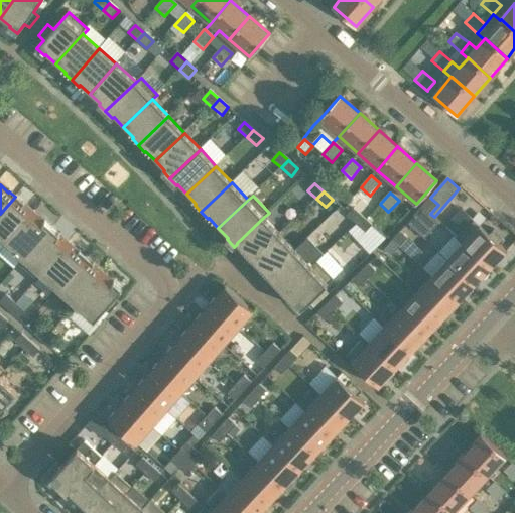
[(15,197),(0,214),(0,239),(6,244),(32,214),(22,205),(23,204),(15,197)]
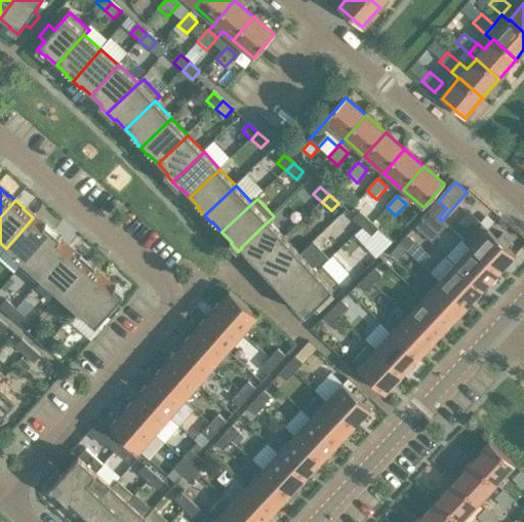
[(446,208),(438,201),(430,210),(438,217),(446,208)]
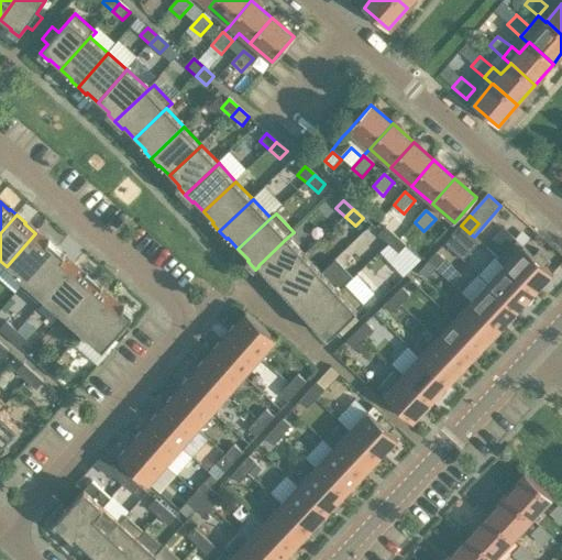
[(461,243),(470,233),(461,226),(452,235),(461,243)]
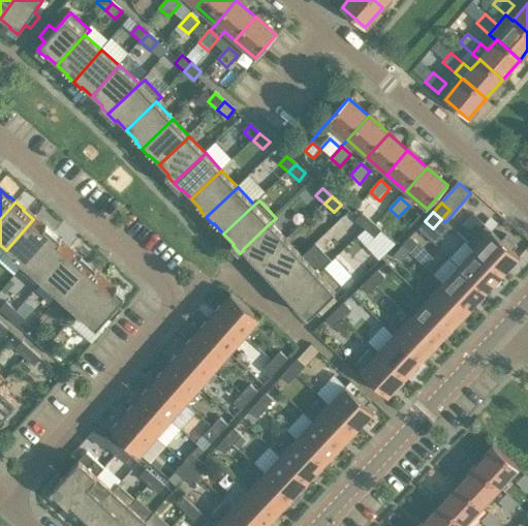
[(355,222),(365,230),(372,223),(363,215),(359,219),(355,222)]
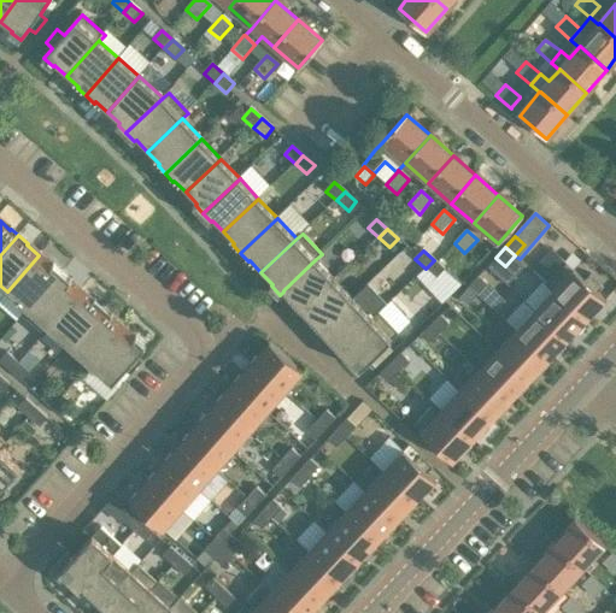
[(552,252),(532,273),(546,287),(553,294),(586,324),(606,301),(598,294),(604,288),(591,276),(585,282),(567,265),(552,252)]
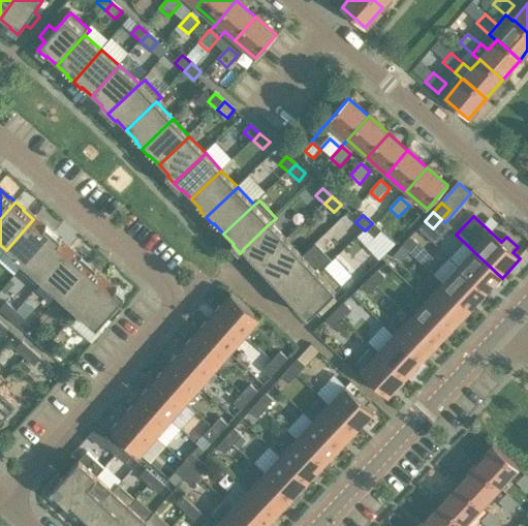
[(33,219),(6,250),(23,266),(52,233),(45,227),(44,229),(33,219)]
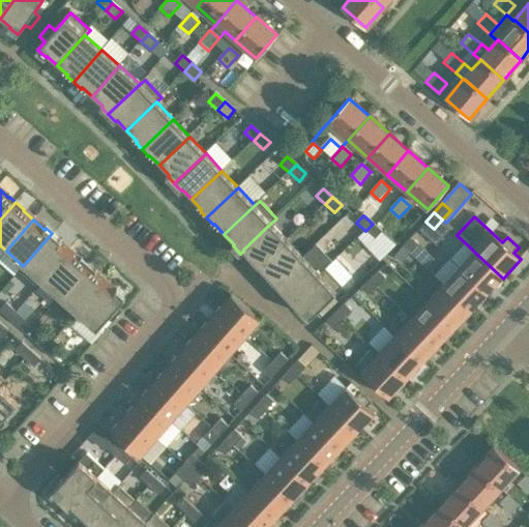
[(259,267),(288,240),(271,223),(243,250),(243,251),(259,267)]
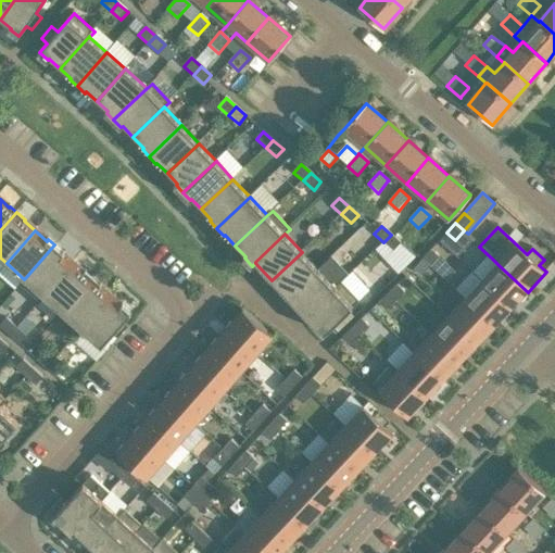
[(391,235),(383,242),(393,251),(401,243),(391,235)]
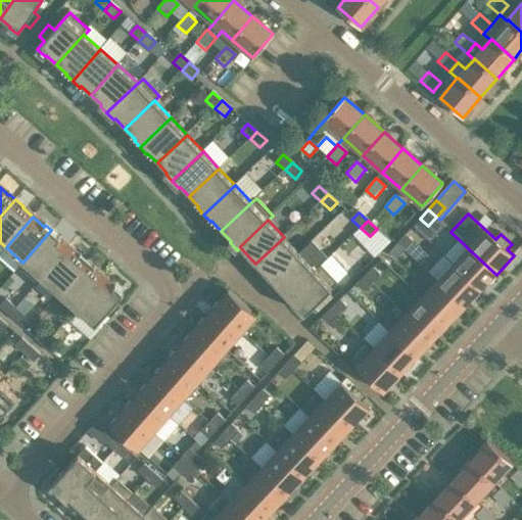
[(51,230),(22,263),(24,263),(18,268),(36,283),(68,247),(58,239),(59,238),(51,230)]
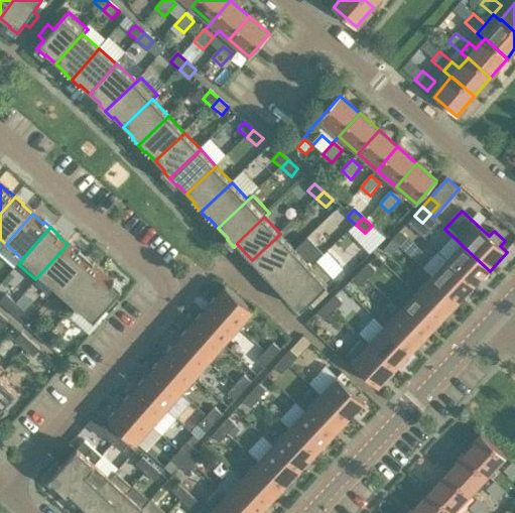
[(407,239),(400,232),(392,242),(399,248),(407,239)]
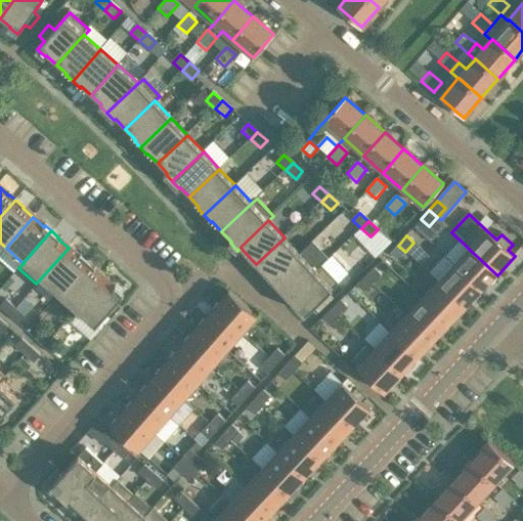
[(285,237),(256,264),(272,280),(300,255),(285,237)]
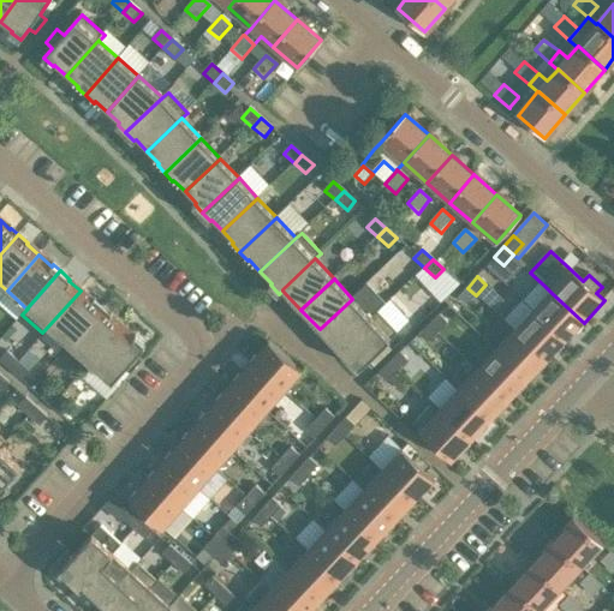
[(352,299),(320,329),(339,349),(377,312),(385,305),(367,286),(352,299)]
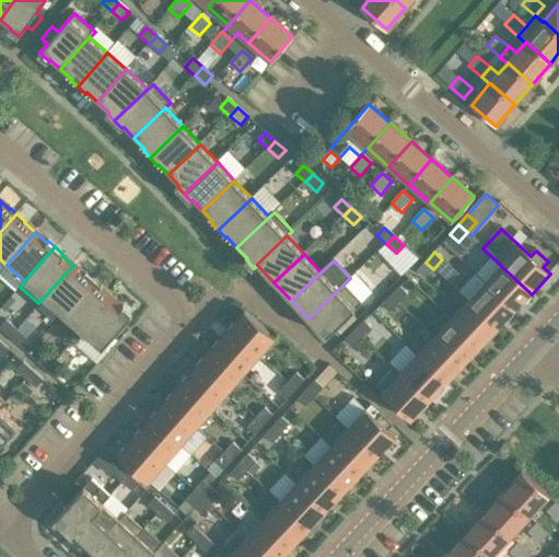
[(426,279),(433,269),(426,263),(417,273),(426,279)]
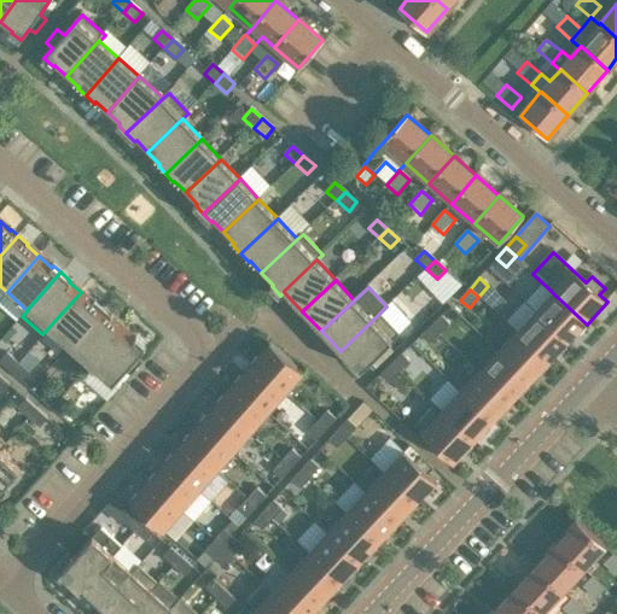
[(81,292),(42,334),(45,337),(50,331),(69,346),(102,308),(94,302),(93,303),(81,292)]
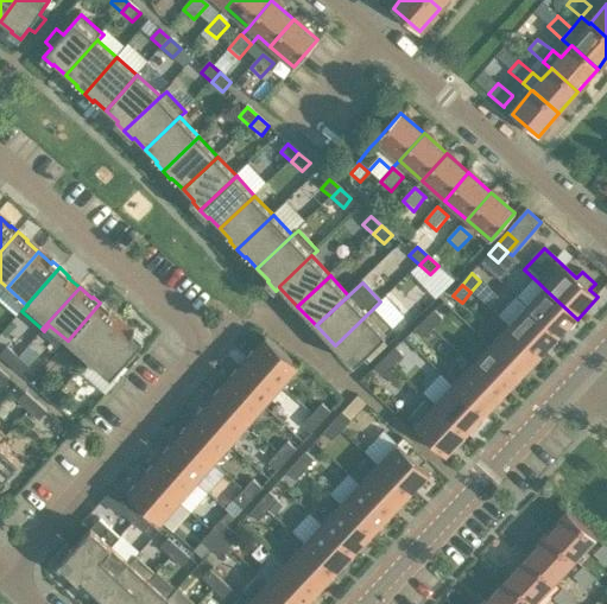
[(545,290),(528,309),(558,338),(577,319),(545,290)]
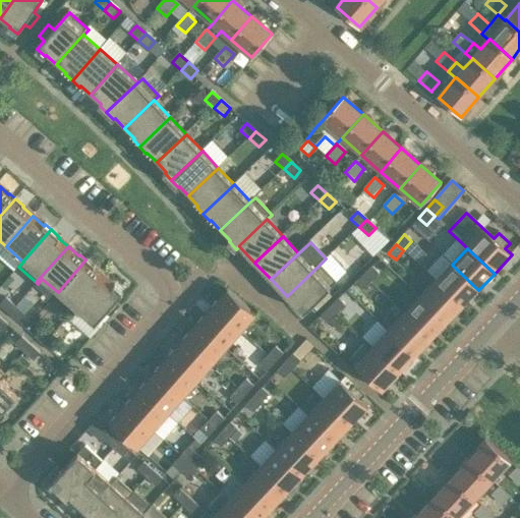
[(320,265),(287,296),(303,313),(309,308),(327,291),(337,282),(347,273),(331,255),(321,265),(320,265)]
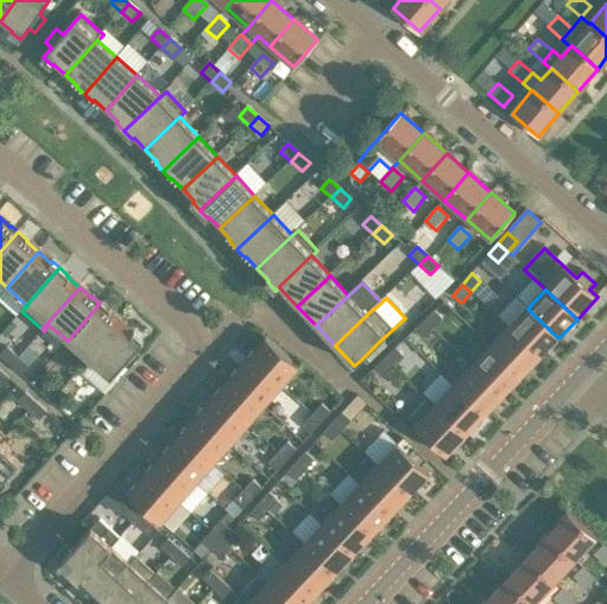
[(100,303),(68,341),(88,358),(120,323),(109,313),(111,312),(100,303)]
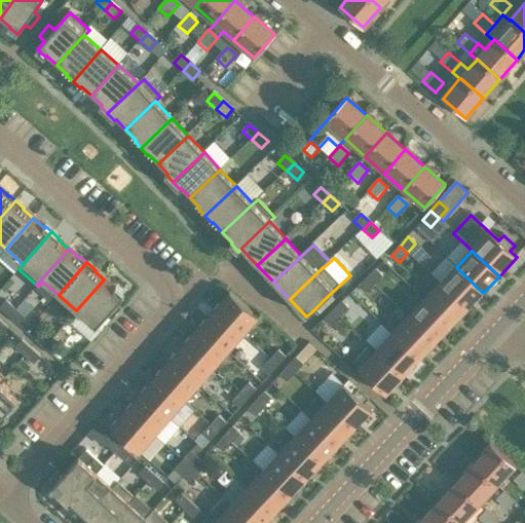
[(456,267),(440,284),(467,310),(483,293),(456,267)]
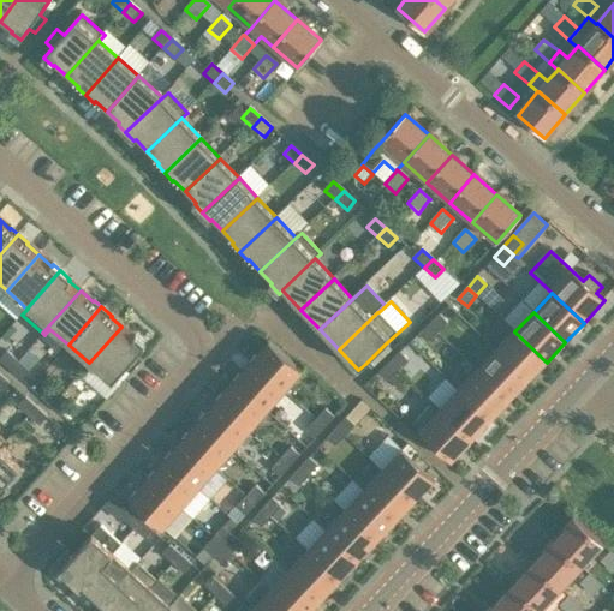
[(430,325),(439,334),(448,324),(440,316),(430,325)]
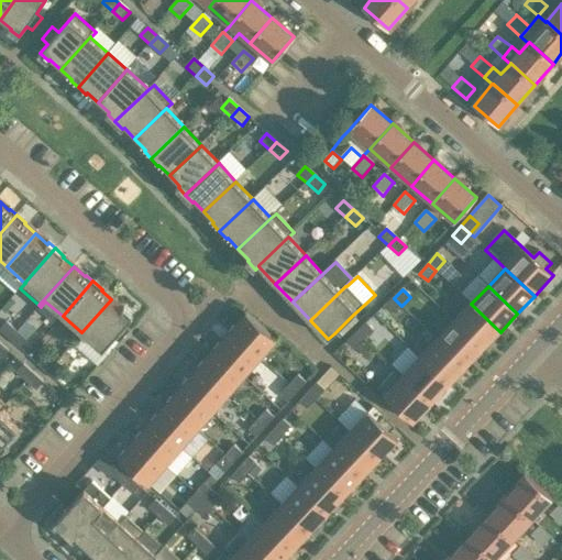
[(390,316),(401,306),(394,298),(384,307),(390,316)]
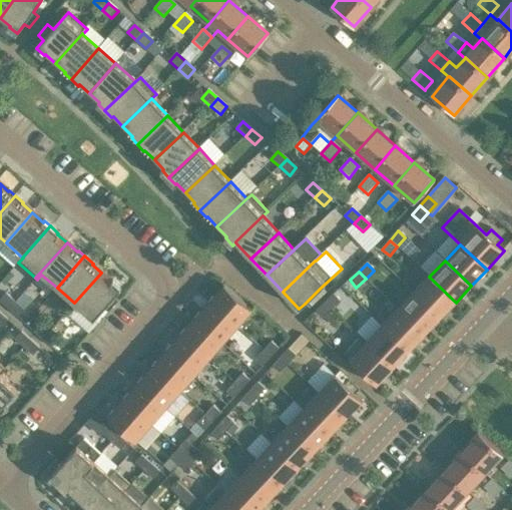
[(104,308),(109,313),(119,302),(114,297),(121,289),(113,282),(112,283),(101,273),(74,303),(94,320),(104,308)]
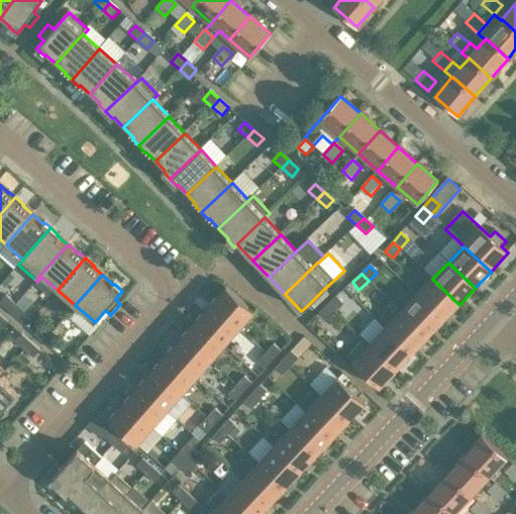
[(432,279),(417,296),(443,321),(459,305),(432,279)]
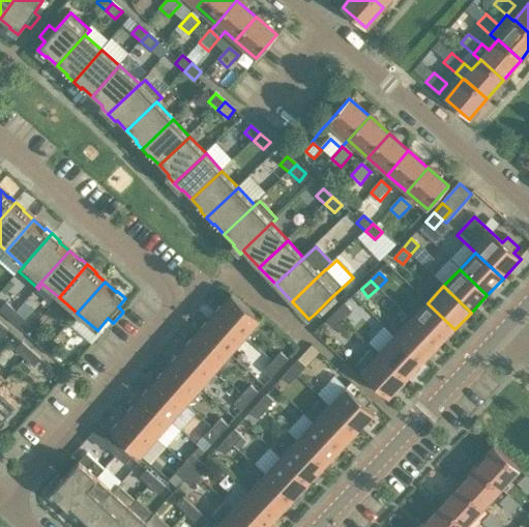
[(260,321),(232,295),(216,313),(244,339),(260,321)]
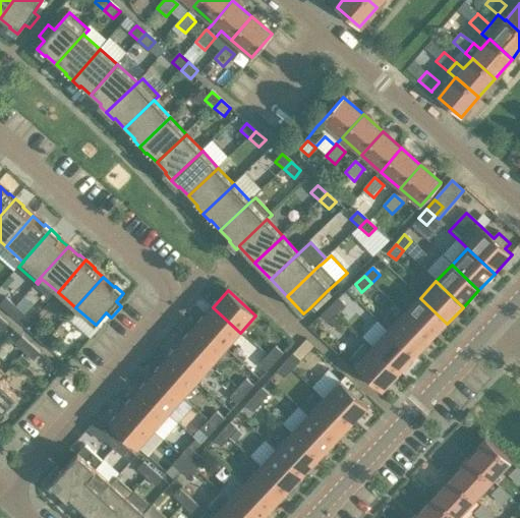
[(7,298),(1,305),(9,313),(16,306),(7,298)]
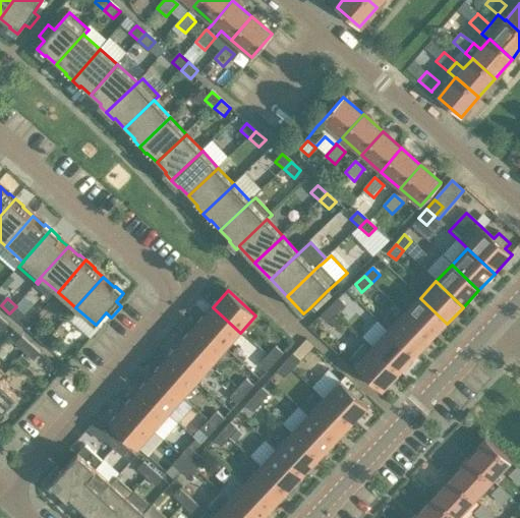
[(420,298),(404,314),(431,340),(447,324),(420,298)]
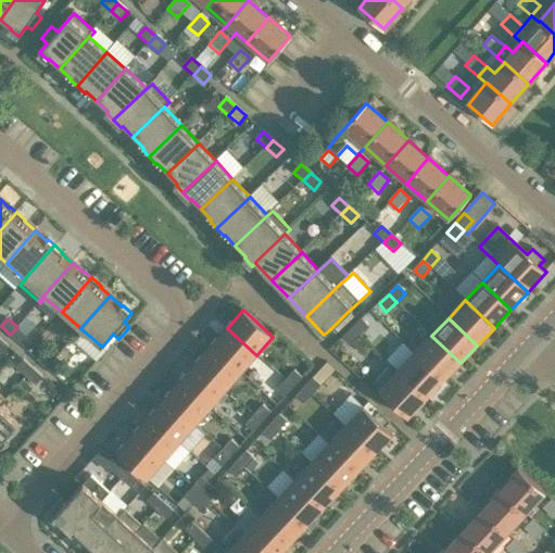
[(369,327),(362,319),(352,328),(360,337),(369,327)]
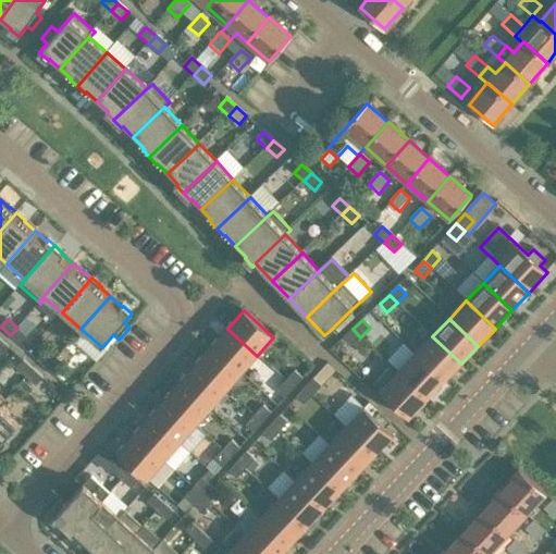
[(27,337),(17,328),(10,335),(21,345),(27,337)]
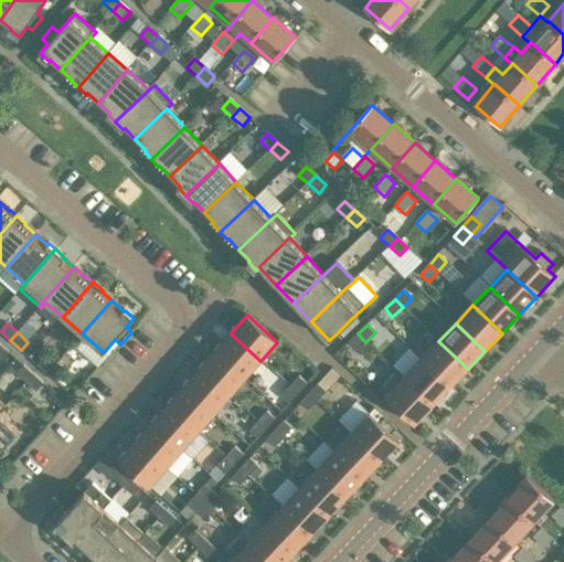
[(261,361),(231,333),(214,352),(245,379),(261,361)]
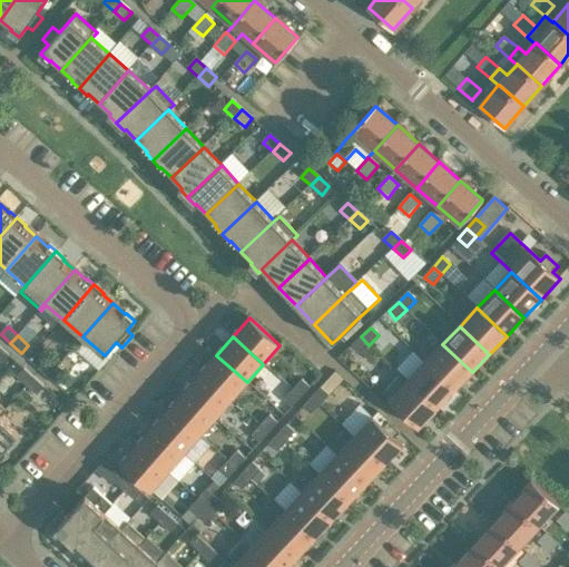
[(359,354),(369,345),(361,336),(351,346),(359,354)]
